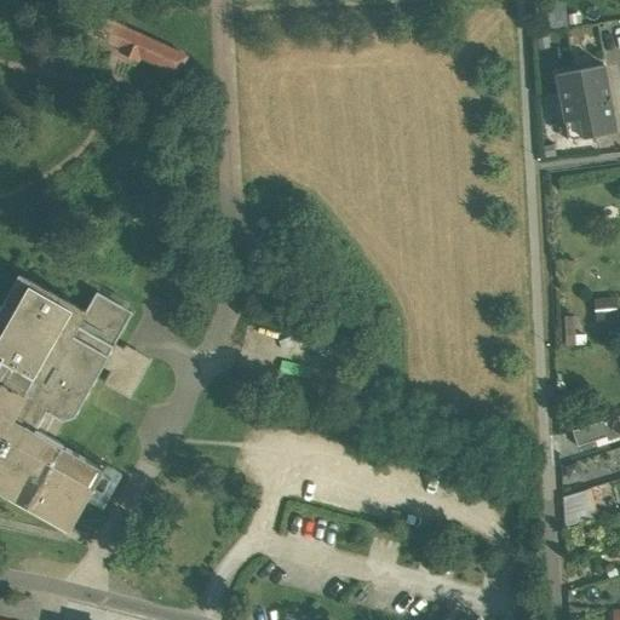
[(187,58),(91,12),(81,32),(177,78),(187,58)]
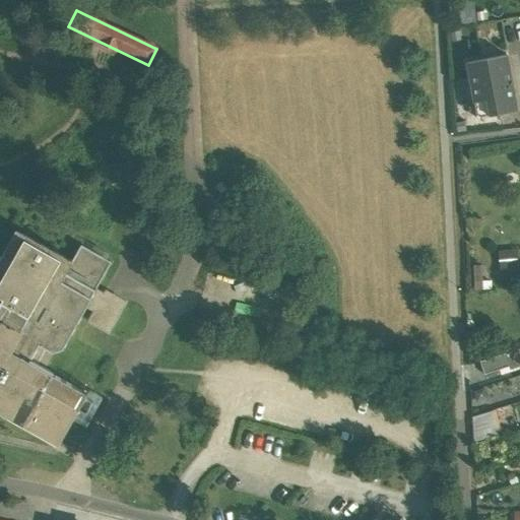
[(506,55),(465,63),(476,118),(517,111),(506,55)]
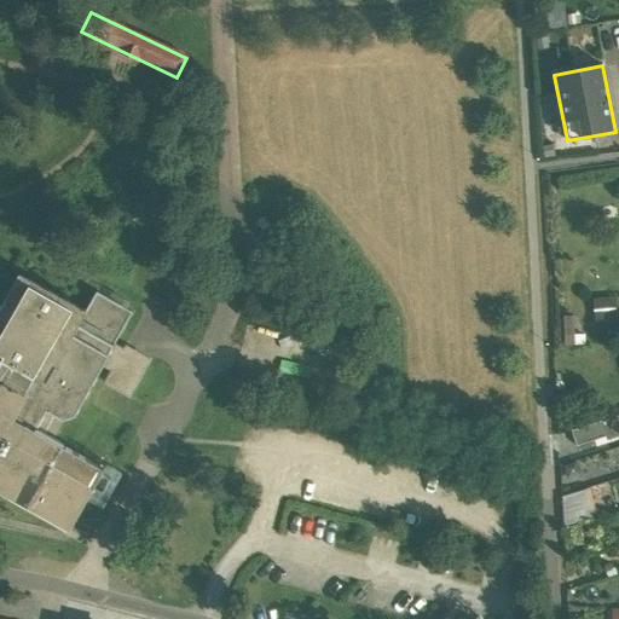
[(0,492),(69,531),(103,468),(44,435),(13,418),(25,397),(24,397),(34,379),(45,385),(86,312),(18,275),(0,306),(0,492)]
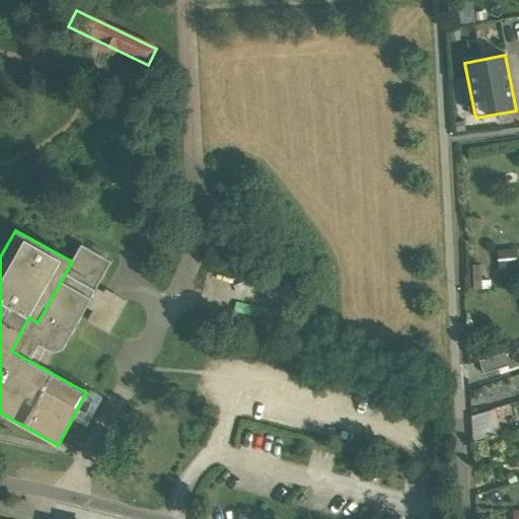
[(72,262),(38,322),(28,317),(20,332),(21,332),(11,351),(36,365),(46,348),(52,351),(62,348),(85,307),(95,288),(110,262),(80,244),(72,262)]
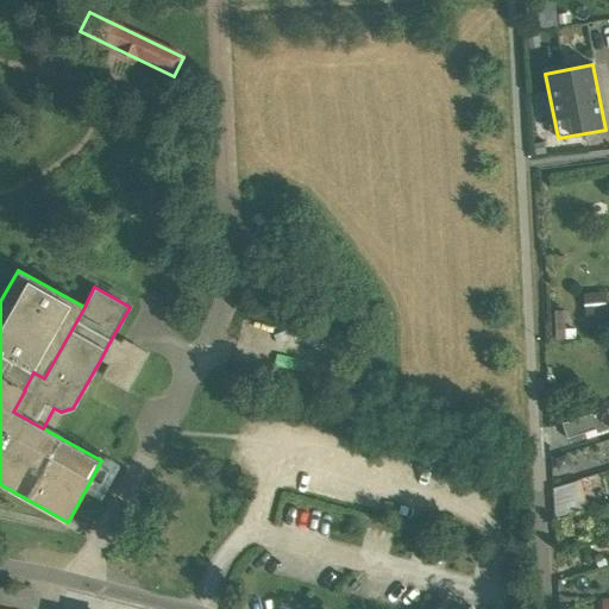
[(112,338),(100,360),(107,365),(101,377),(127,391),(148,353),(123,339),(121,343),(112,338)]
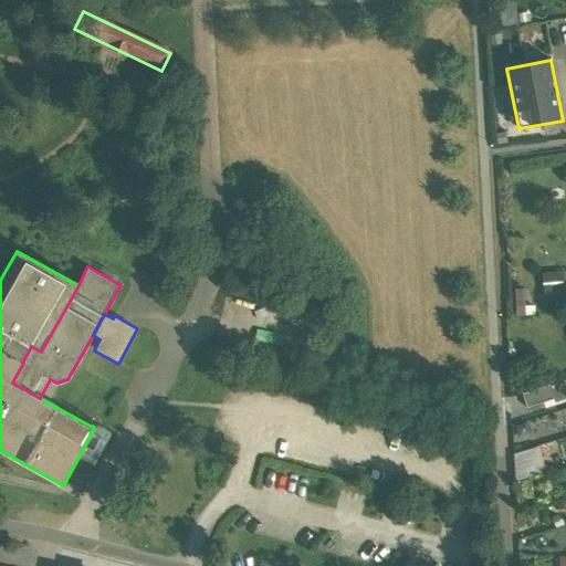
[(549,385),(523,392),(527,407),(554,398),(549,385)]
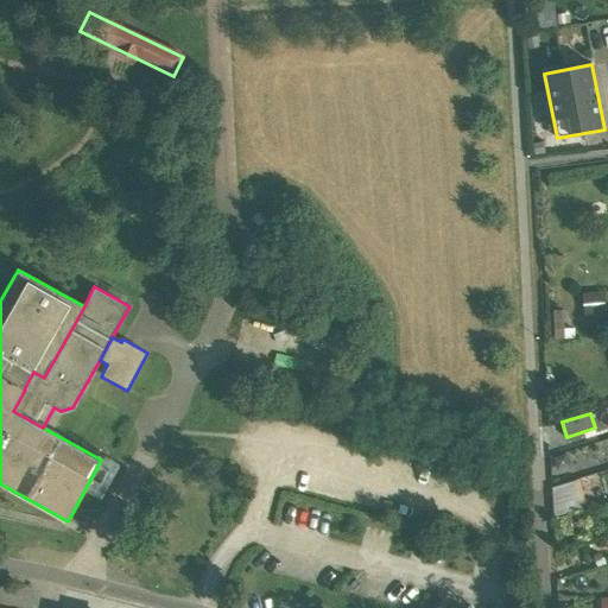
[(550,483),(552,511),(581,510),(578,481),(550,483)]
